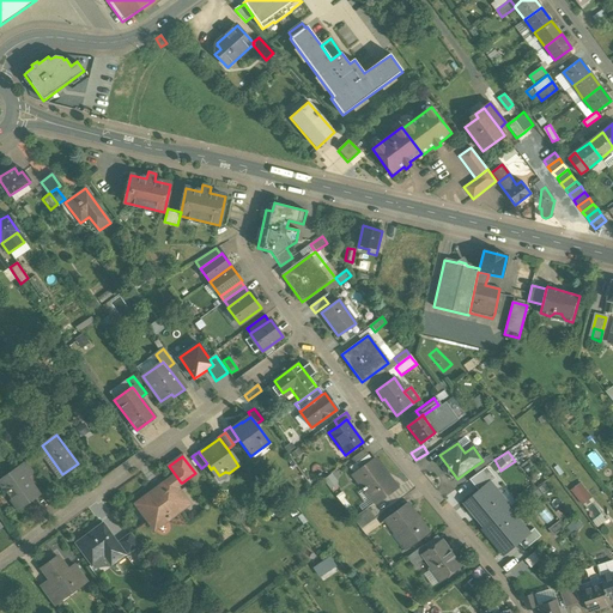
[(483,461),(472,468),(477,474),(486,467),(495,462),(490,456),(483,461)]
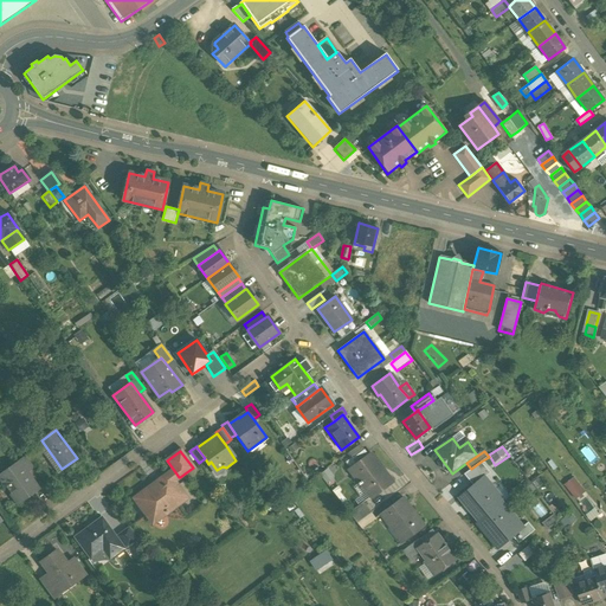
[(369,453),(347,470),(356,483),(355,484),(358,485),(359,484),(363,490),(362,491),(368,500),(391,482),(369,453)]
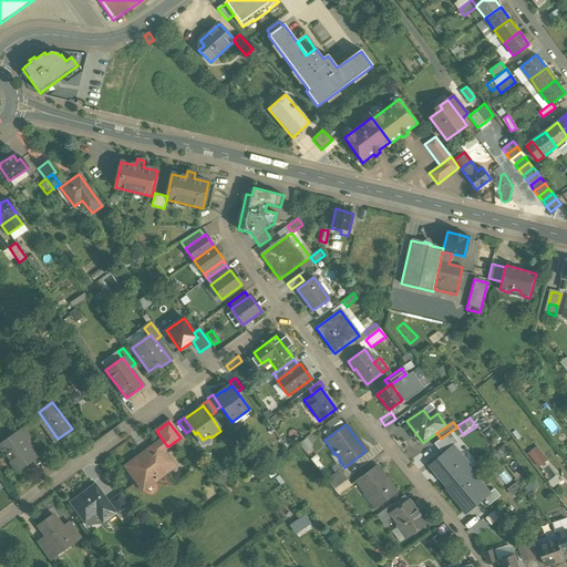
[(32,437),(26,428),(19,433),(26,442),(32,437)]
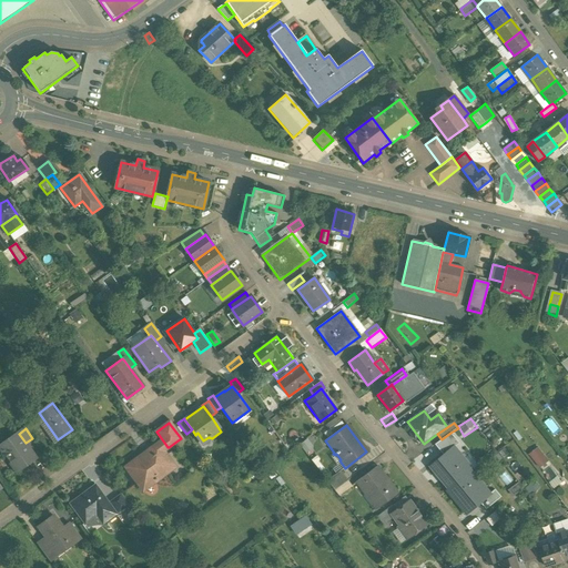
[(450,433),(442,439),(435,445),(444,456),(454,447),(459,444),(450,433)]
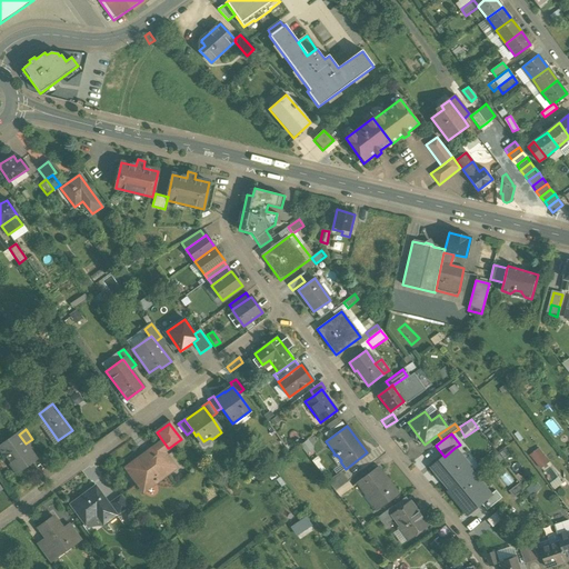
[(19,435),(0,448),(17,472),(21,469),(25,469),(28,467),(29,463),(36,458),(26,443),(19,435)]
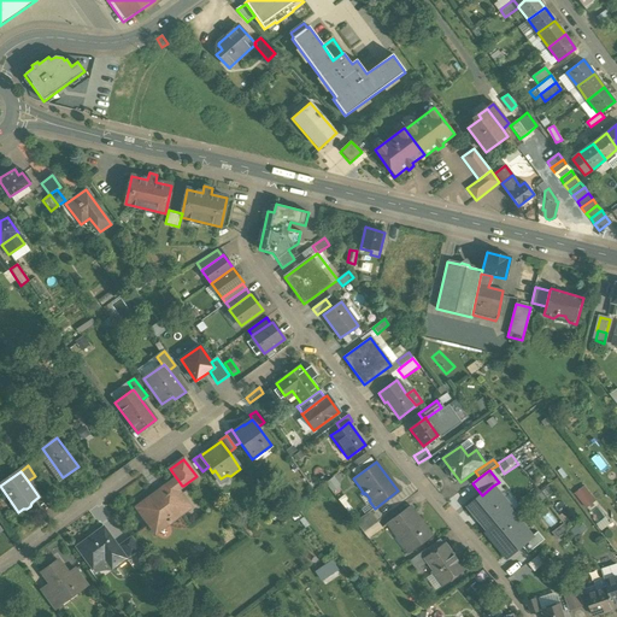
[(334,477),(325,483),(331,491),(339,485),(334,477)]
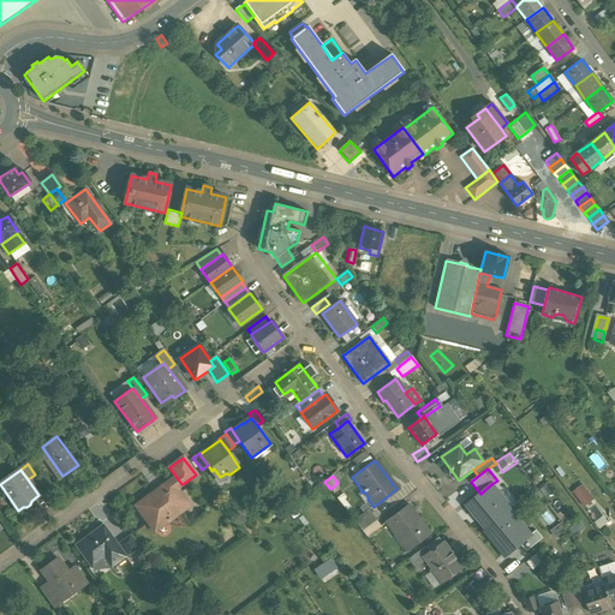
[(156,491),(137,506),(149,524),(162,514),(168,523),(183,512),(185,512),(191,507),(191,506),(189,501),(186,501),(180,494),(180,493),(181,491),(179,489),(177,488),(181,484),(178,478),(172,482),(162,489),(163,489),(157,493),(156,491)]
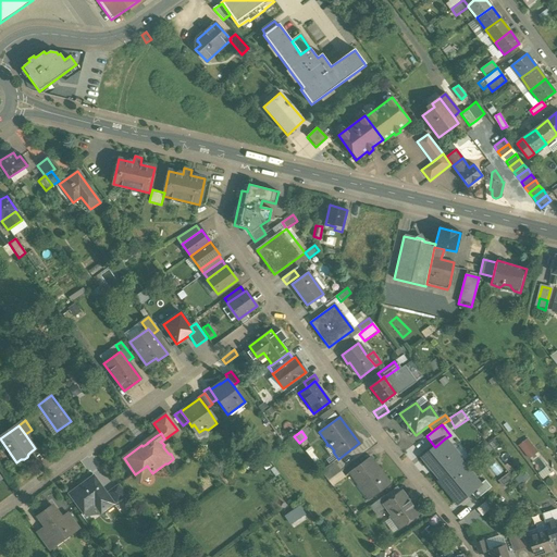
[(528,437),(519,445),(530,459),(539,452),(528,437)]
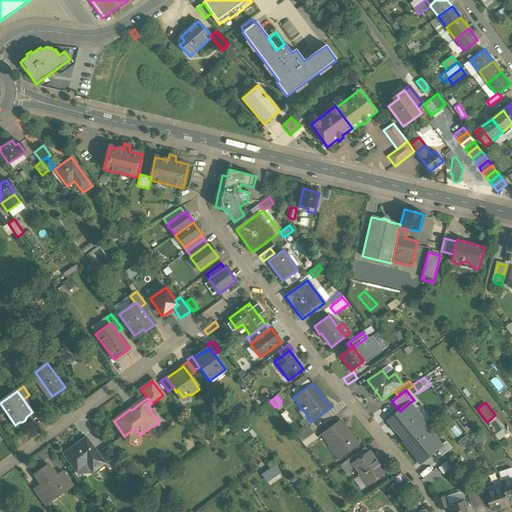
[(418,414),(409,403),(400,411),(387,421),(404,442),(424,425),(430,421),(422,411),(418,414)]
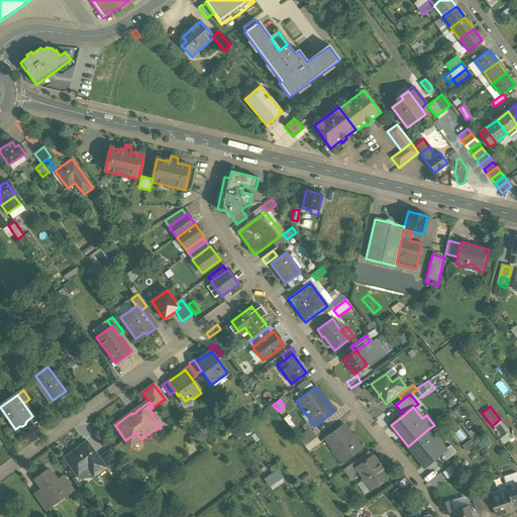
[(351,435),(343,424),(323,439),(341,463),(360,449),(350,436),(351,435)]
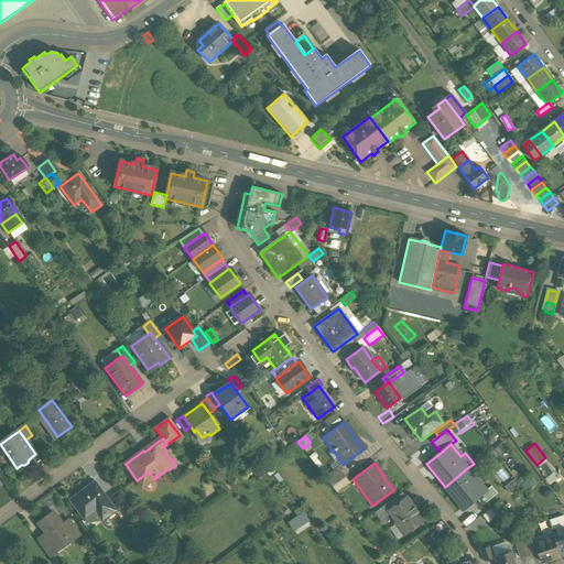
[(345,477),(337,467),(324,476),(332,487),(345,477)]
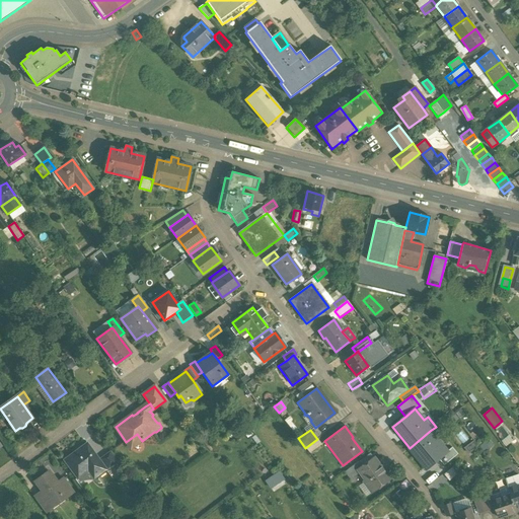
[(447,452),(430,431),(410,448),(409,449),(426,469),(438,459),(447,452)]
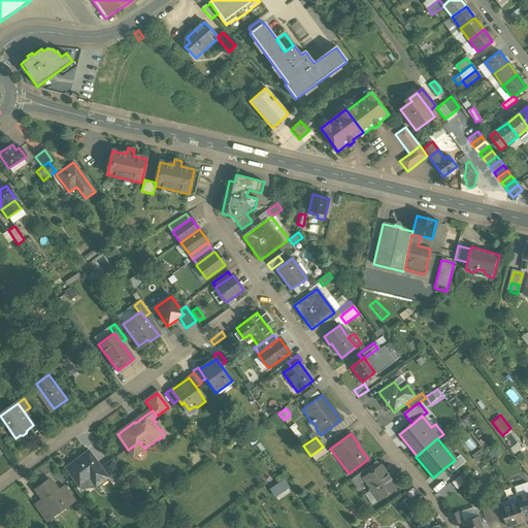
[(515,453),(523,448),(520,442),(512,448),(515,453)]
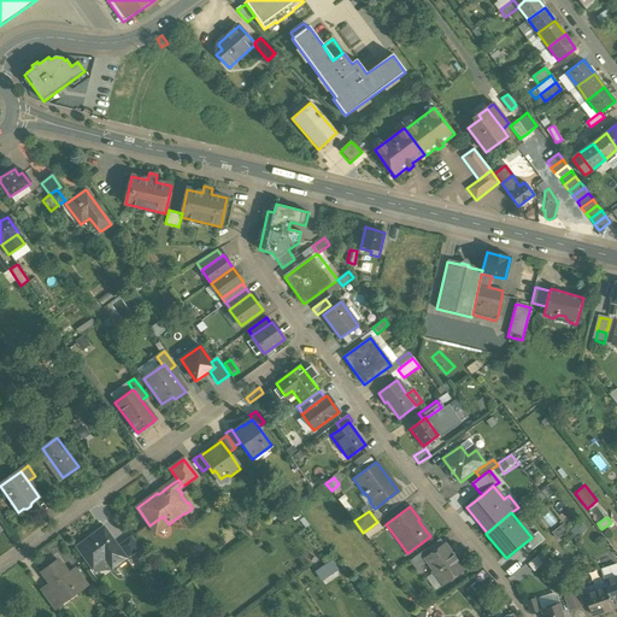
[(377,522),(363,533),(368,538),(381,528),(377,522)]
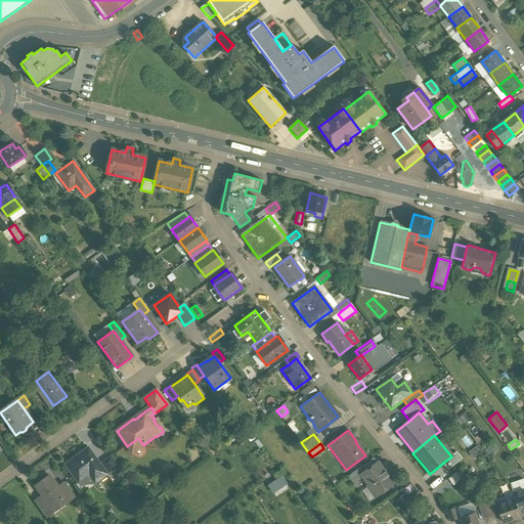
[(470,451),(473,457),(481,452),(477,447),(470,451)]
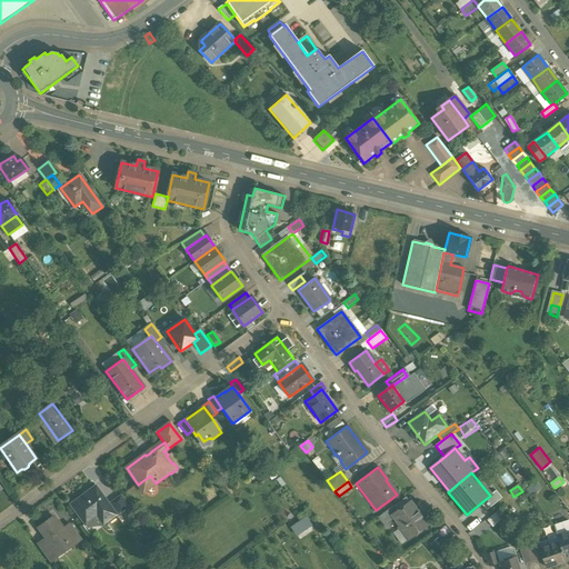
[(90,493),(71,507),(85,525),(99,515),(107,525),(117,517),(117,516),(108,503),(96,487),(88,491),(90,493)]
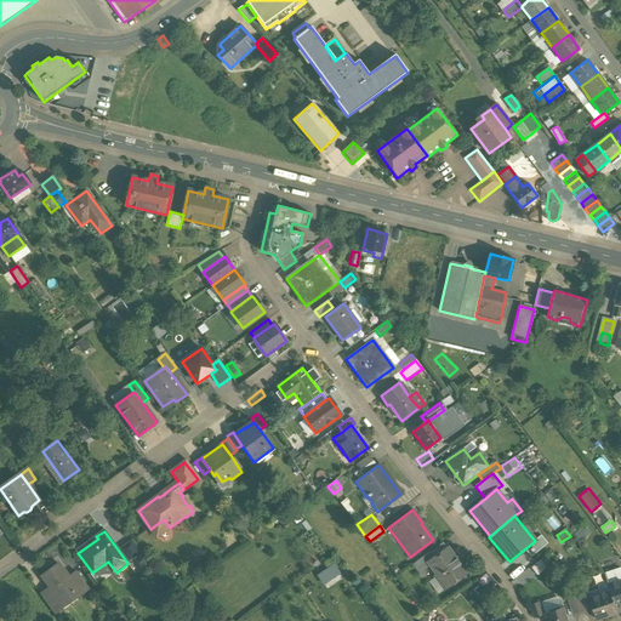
[(541,536),(535,541),(524,550),(531,558),(547,543),(541,536)]
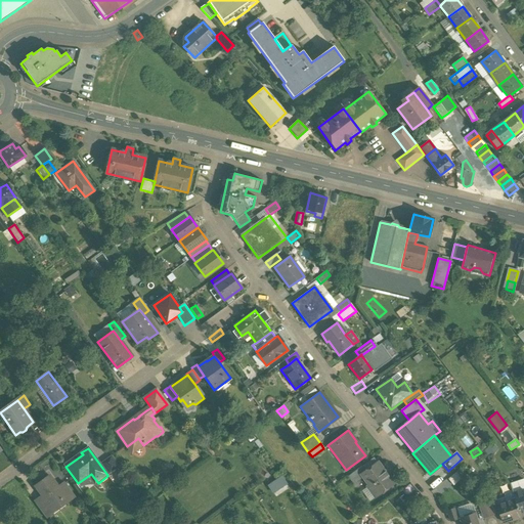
[(112,455),(99,464),(107,475),(120,467),(112,455)]
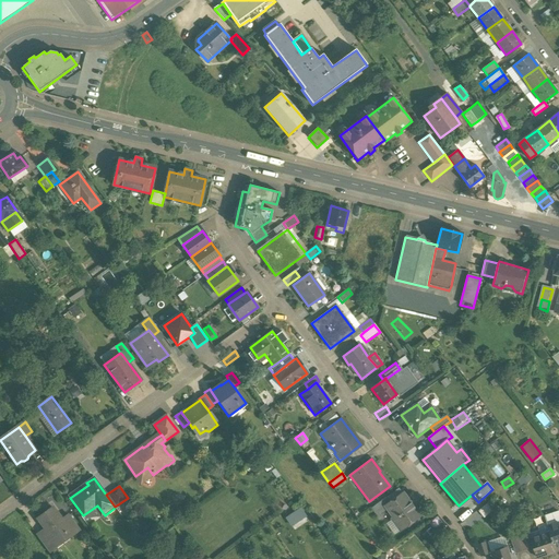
[(390,502),(384,507),(387,510),(393,519),(391,520),(400,531),(403,528),(406,528),(411,525),(412,522),(420,515),(417,511),(415,511),(402,494),(390,502)]
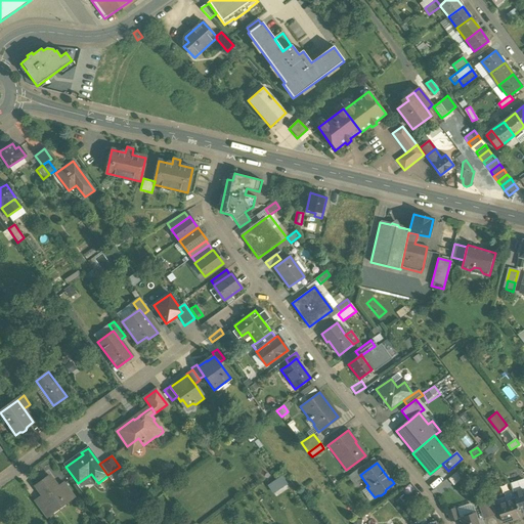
[(362,467),(347,477),(353,485),(362,478),(360,475),(365,471),(362,467)]
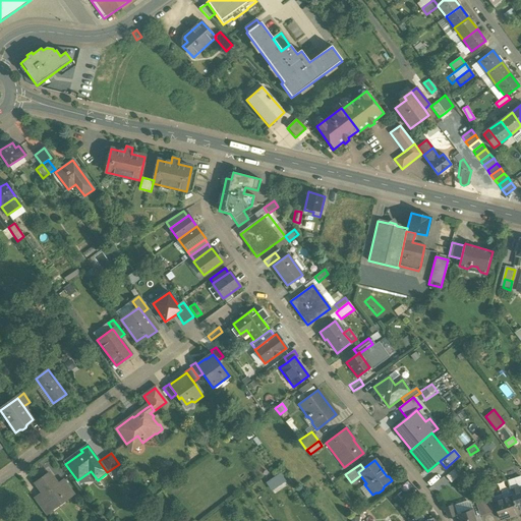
[(265,482),(272,490),(285,480),(279,471),(265,482)]
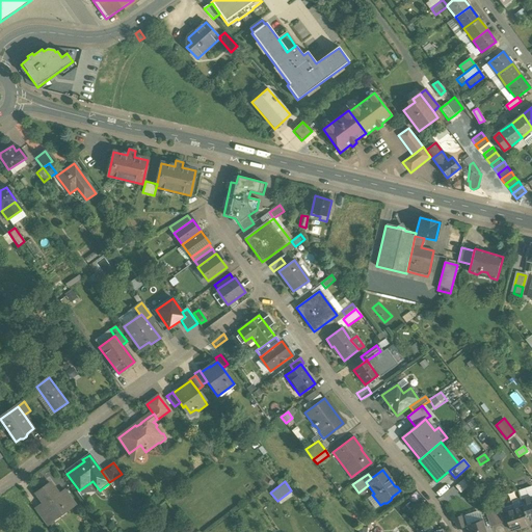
[(58,496),(50,484),(36,495),(45,506),(42,508),(49,519),(49,517),(62,508),(65,511),(74,505),(64,491),(58,496)]
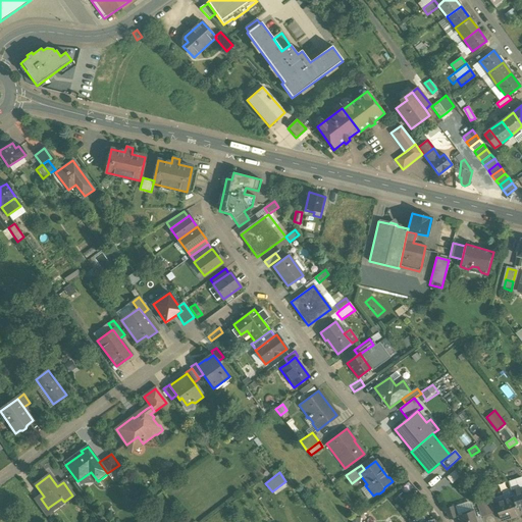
[(521,488),(512,491),(520,516),(521,515),(521,488)]
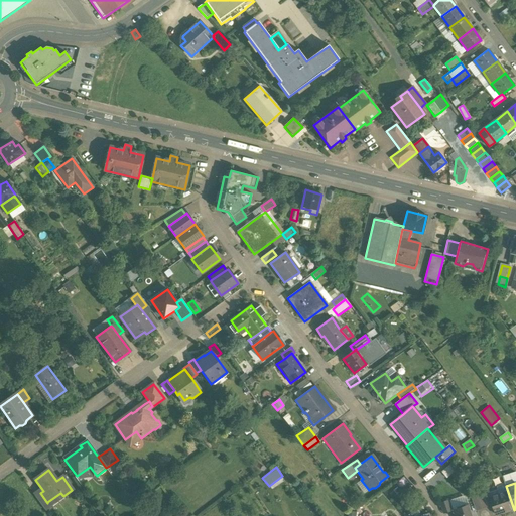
[(505,484),(497,486),(499,495),(508,492),(505,484)]
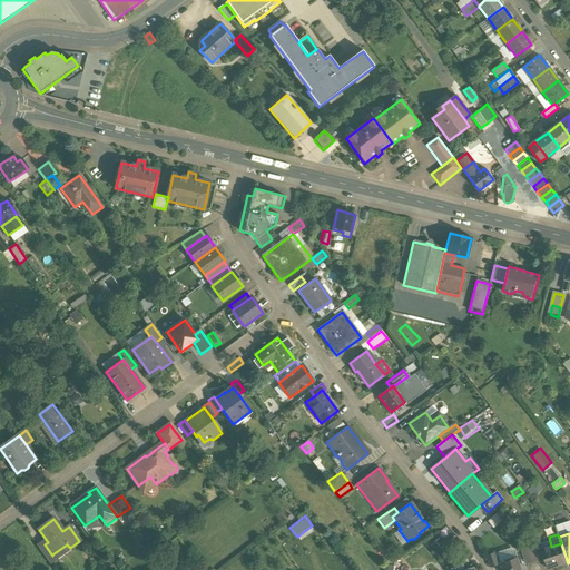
[(533,542),(520,547),(527,564),(539,560),(533,542)]
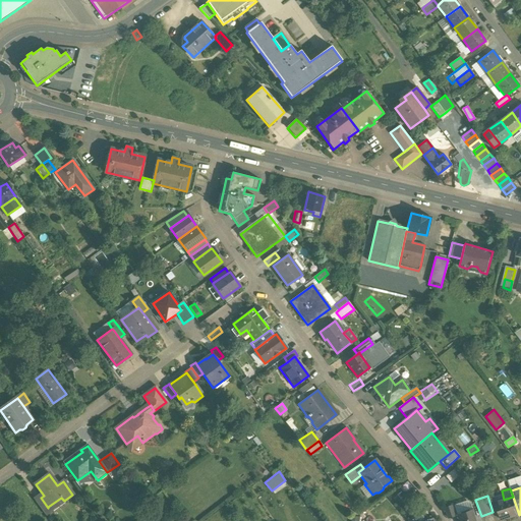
[(513,497),(504,500),(498,501),(496,503),(502,520),(519,515),(513,497)]
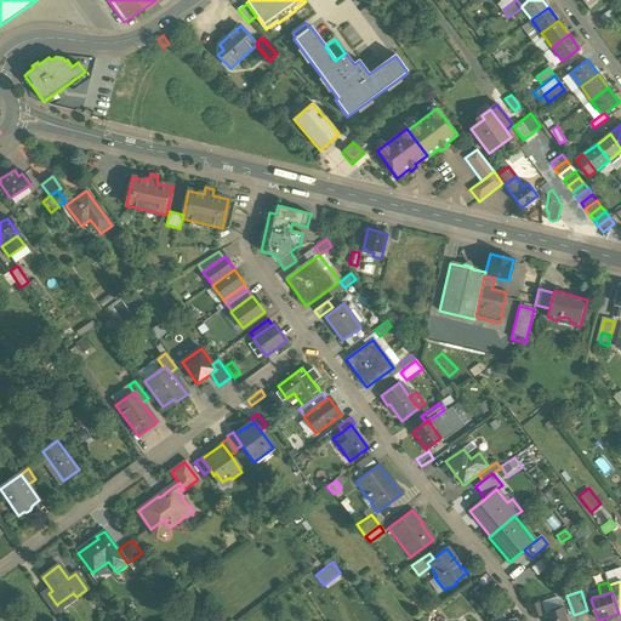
[(49,593),(41,598),(53,614),(61,609),(57,604),(57,605),(49,593)]
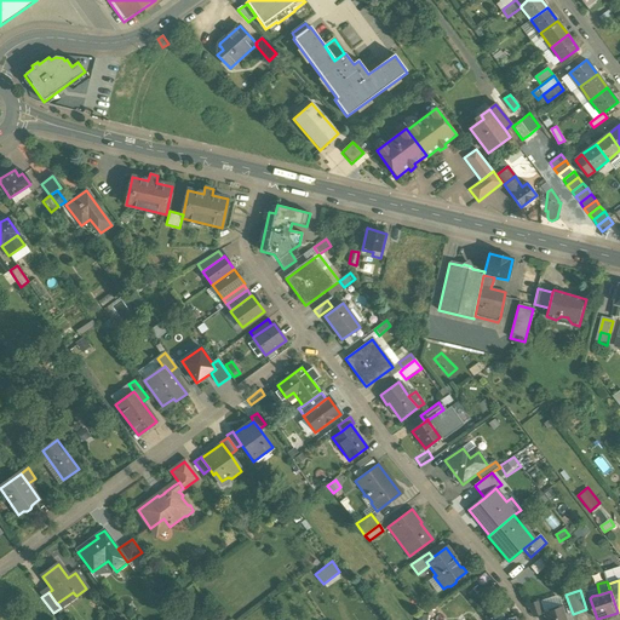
[(541,615),(537,602),(529,604),(534,618),(541,615)]
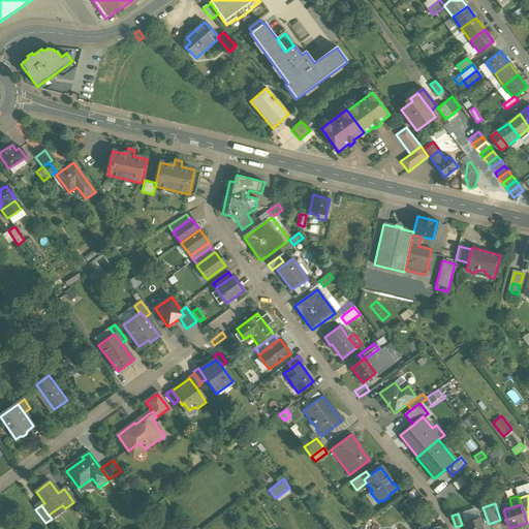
[(483,528),(479,518),(464,524),(465,528),(483,528)]
